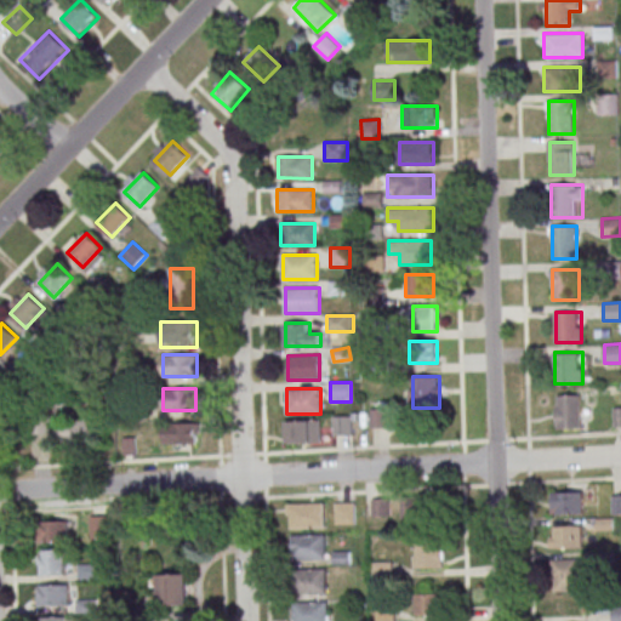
[(580,394),(557,394),(557,428),(580,428),(580,394)]
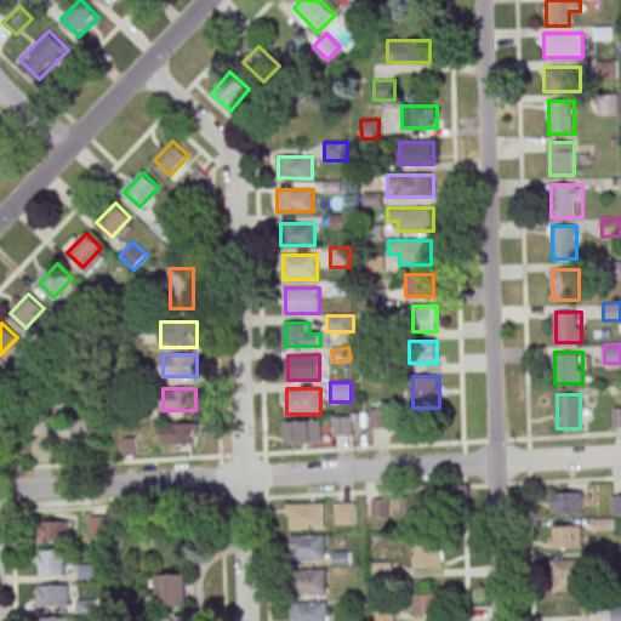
[(370,427),(389,427),(389,409),(370,409),(370,427)]
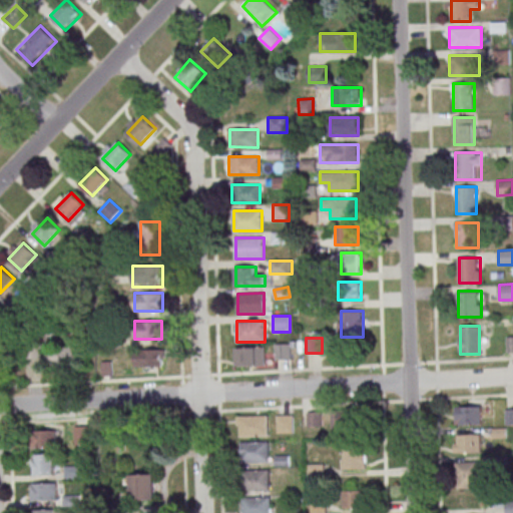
[(276,344),(276,360),(291,360),(291,344),(276,344)]
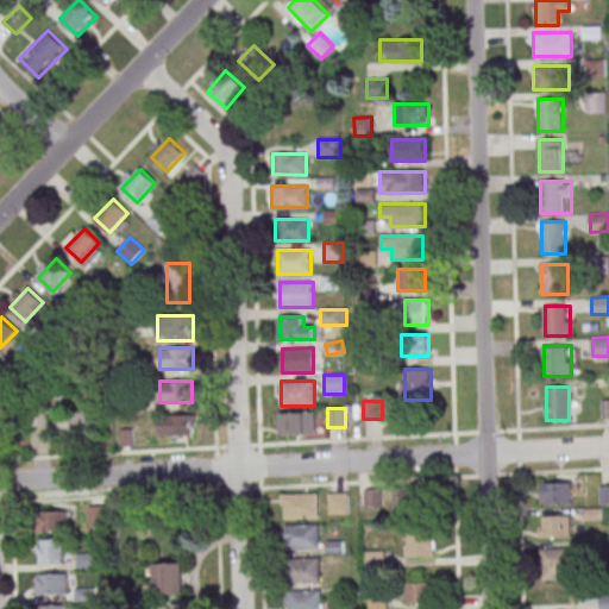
[(56,433),(99,433),(99,410),(56,410),(56,433)]
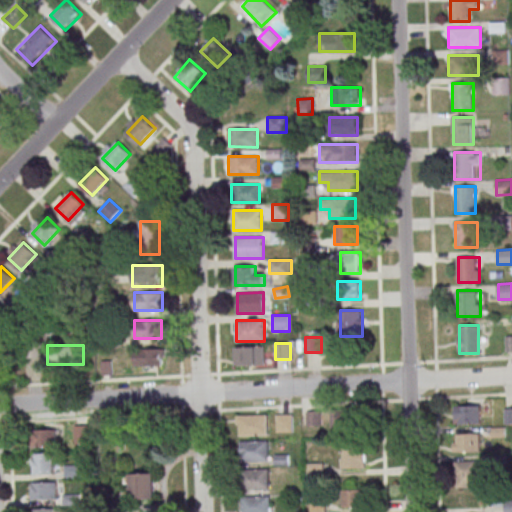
[(264,346),(236,346),(236,366),(264,366),(264,346)]
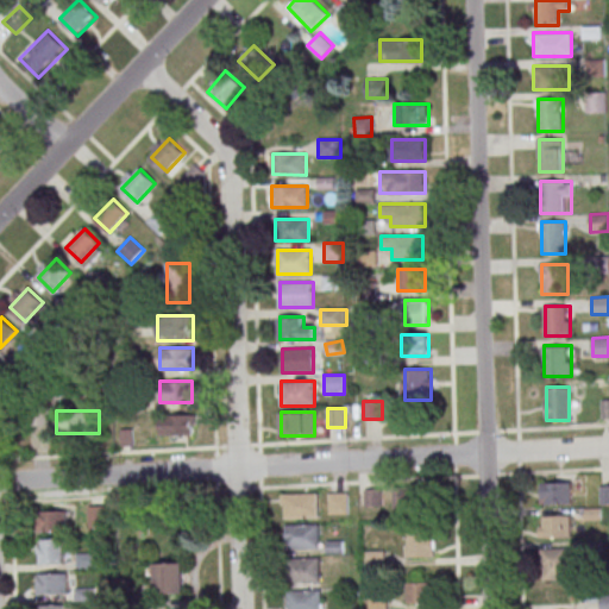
[(159,437),(190,437),(190,414),(159,414),(159,437)]
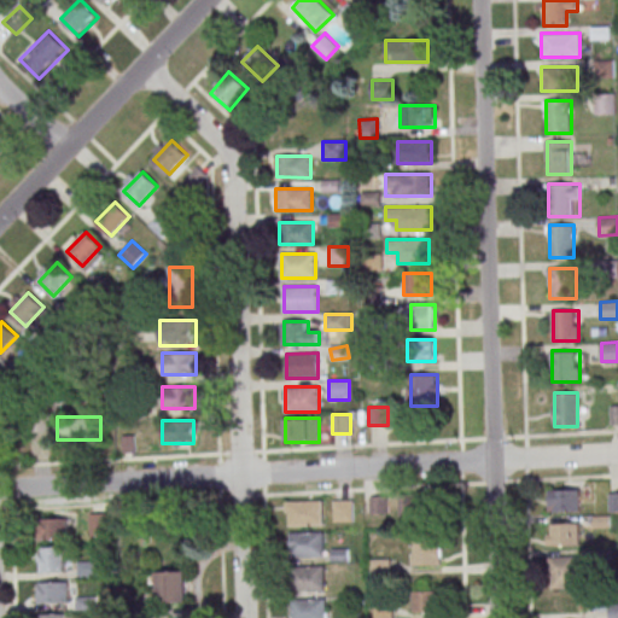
[(549,489),(549,512),(579,512),(579,489),(549,489)]
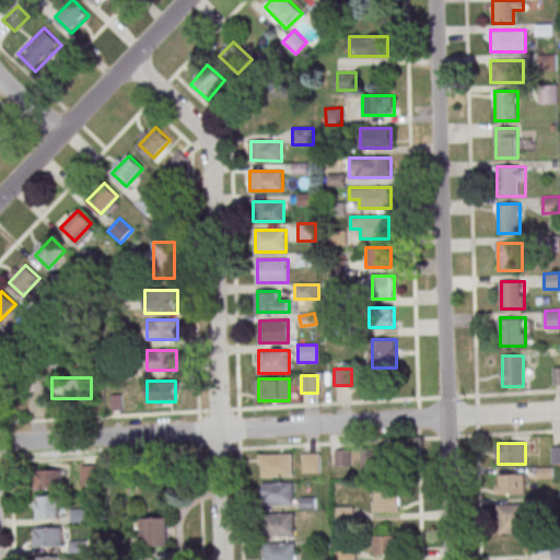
[(362,467),(398,467),(398,448),(362,447),(362,467)]
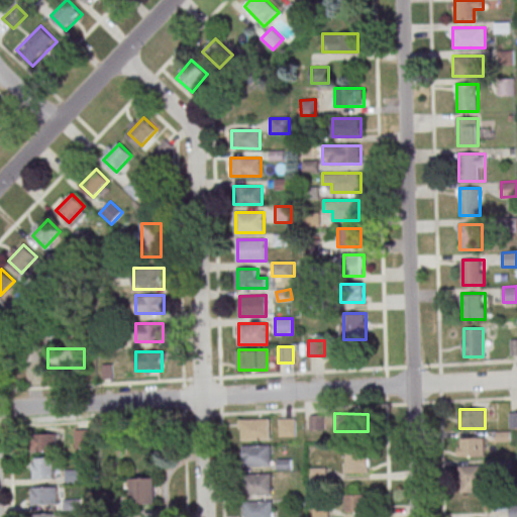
[(324,415),(310,415),(310,429),(324,429),(324,415)]
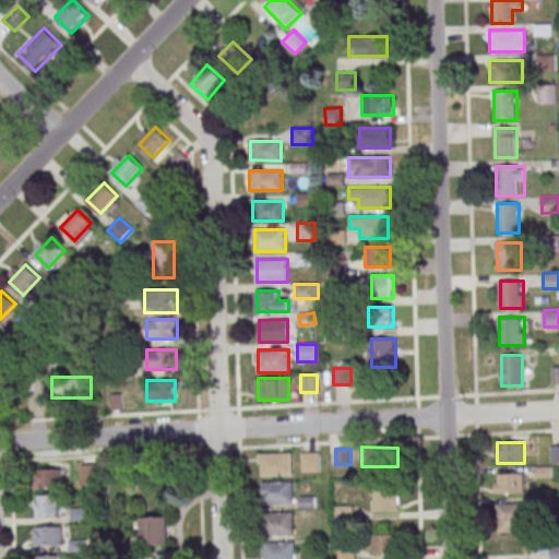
[(320,452),(301,452),(301,472),(320,472),(320,452)]
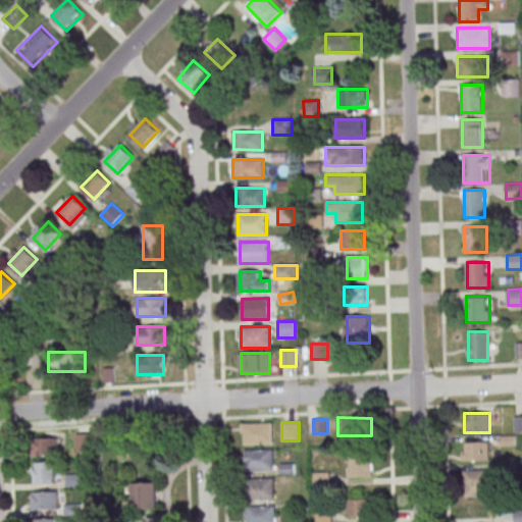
[(241,423),(241,444),(272,444),(272,423),(241,423)]
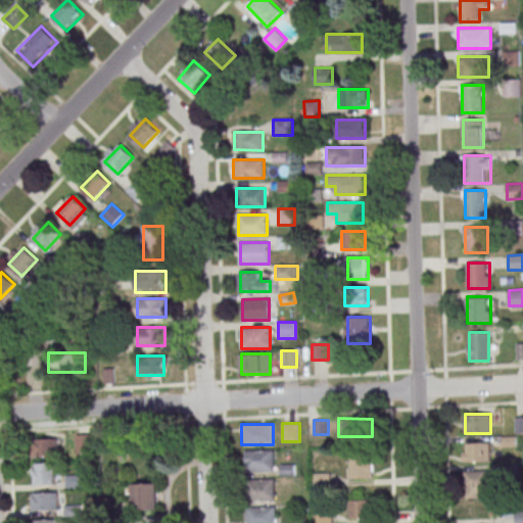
[(90,454),(89,434),(76,434),(76,454),(90,454)]
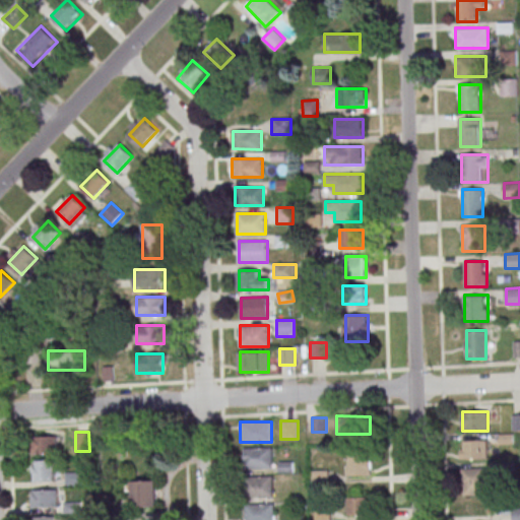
[(33,436),(33,454),(57,454),(57,436),(33,436)]
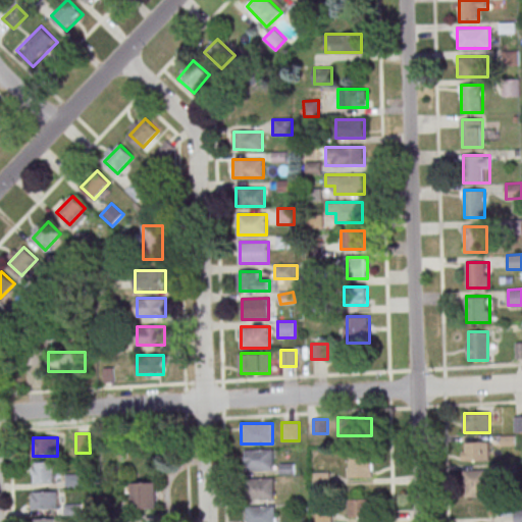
[(489,441),(462,441),(462,461),(489,461),(489,441)]
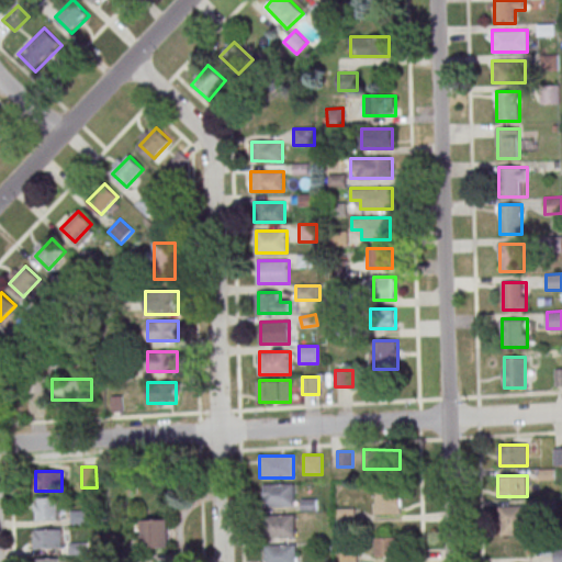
[(265,506),(293,506),(293,484),(265,484),(265,506)]
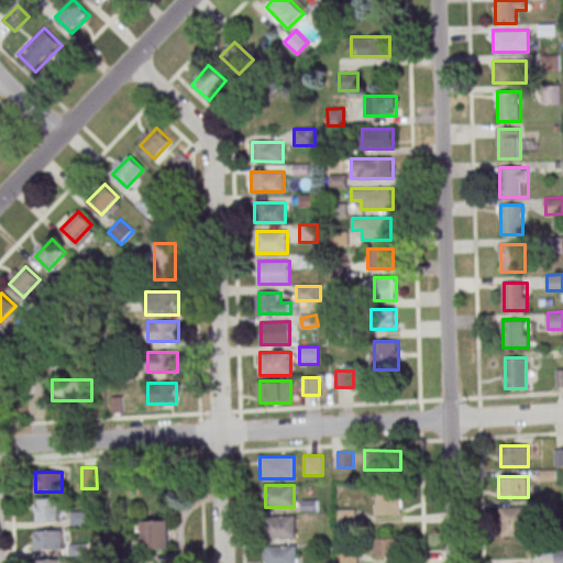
[(401,515),(401,489),(375,489),(375,515),(401,515)]
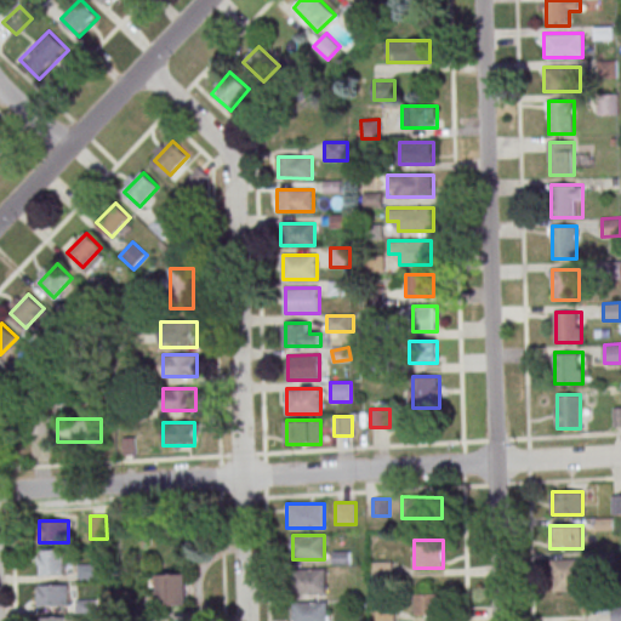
[(63,575),(63,550),(39,550),(39,575),(63,575)]
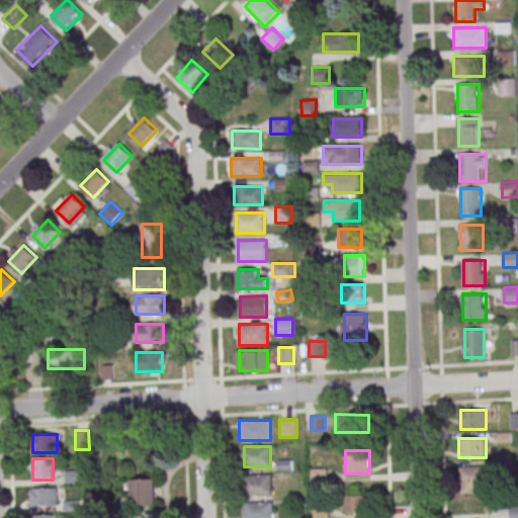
[(484,492),(484,466),(460,466),(460,492),(484,492)]
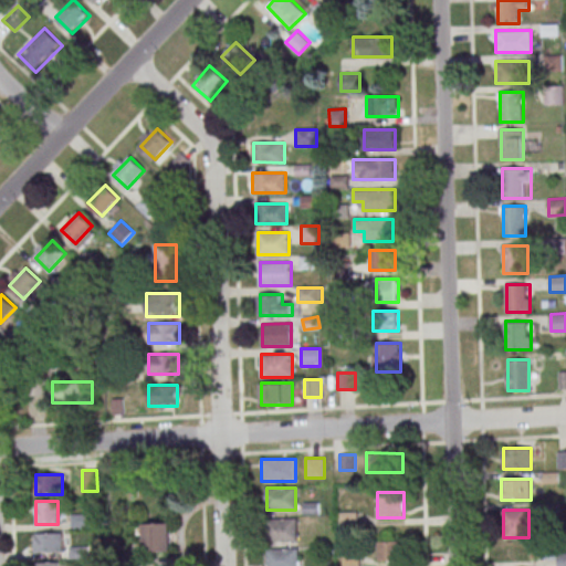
[(271,540),(297,540),(297,519),(271,519),(271,540)]
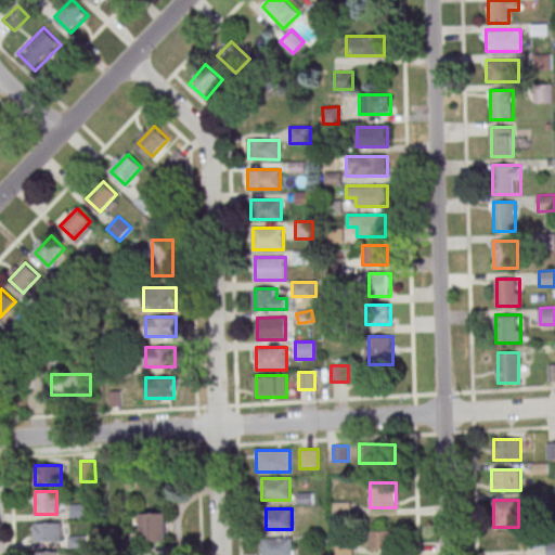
[(142,514),(142,541),(167,541),(167,514),(142,514)]
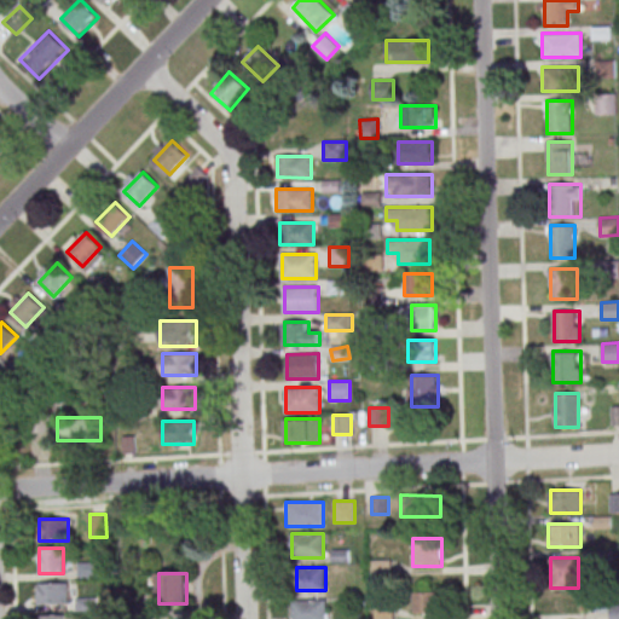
[(36,583),(36,603),(68,603),(68,583),(36,583)]
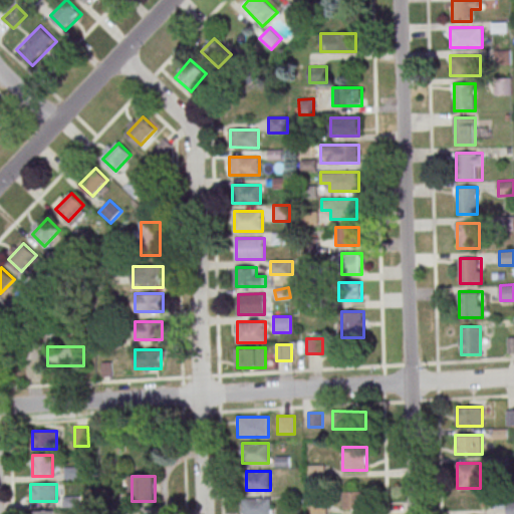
[(342,509),(366,509),(366,491),(342,491),(342,509)]
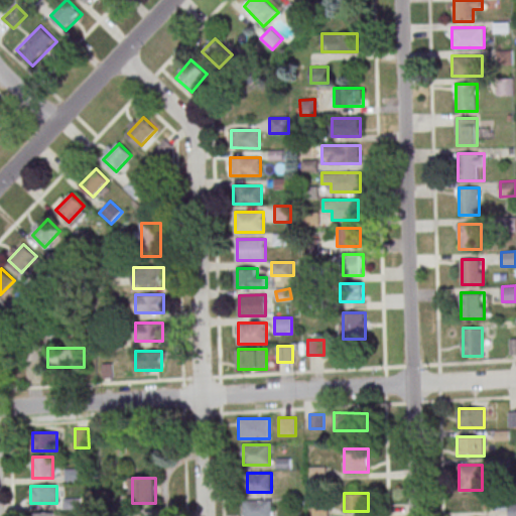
[(243,500),(242,515),(272,515),(272,500),(243,500)]
